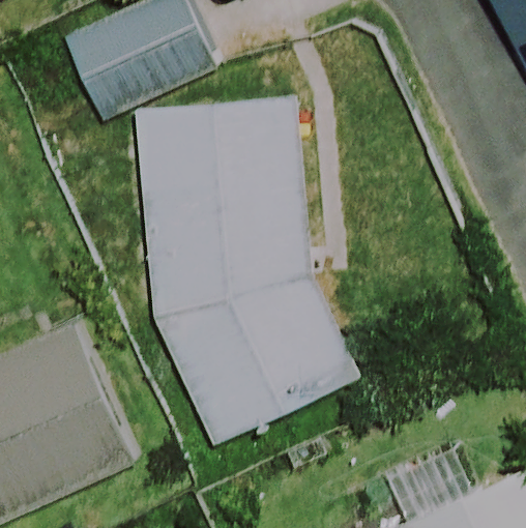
[(207,68),(178,0),(147,0),(63,36),(96,115),(207,68)]
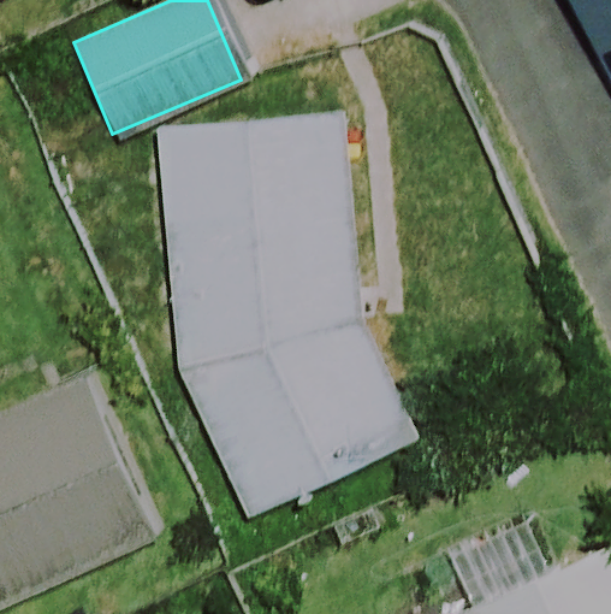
[(577,0),(610,74),(610,0),(577,0)]
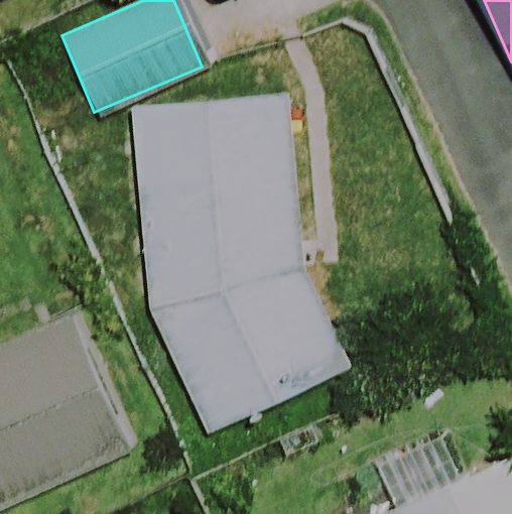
[(296,258),(286,97),(137,106),(150,309),(207,433),(348,370),(296,258)]
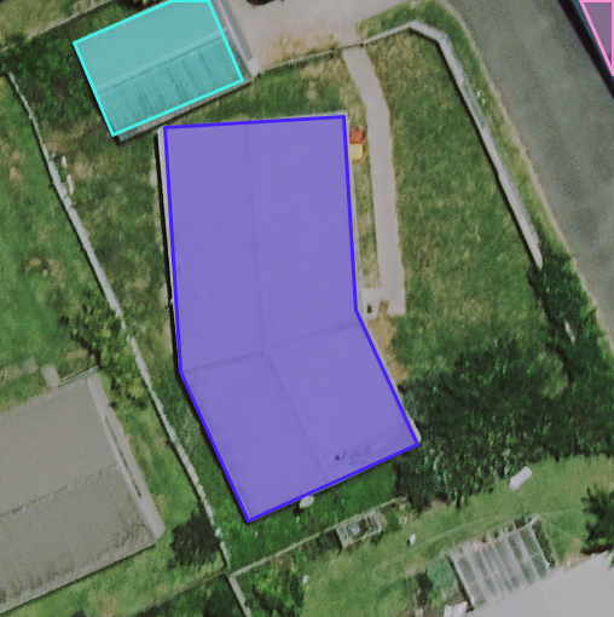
[(0,606),(155,540),(87,382),(0,419),(0,606)]
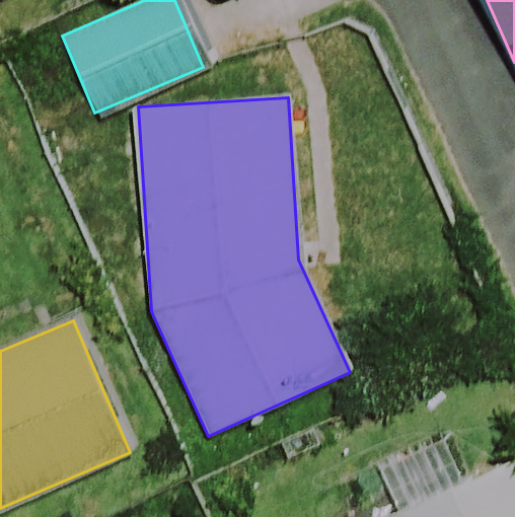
[(514,516),(514,455),(379,516),(514,516)]
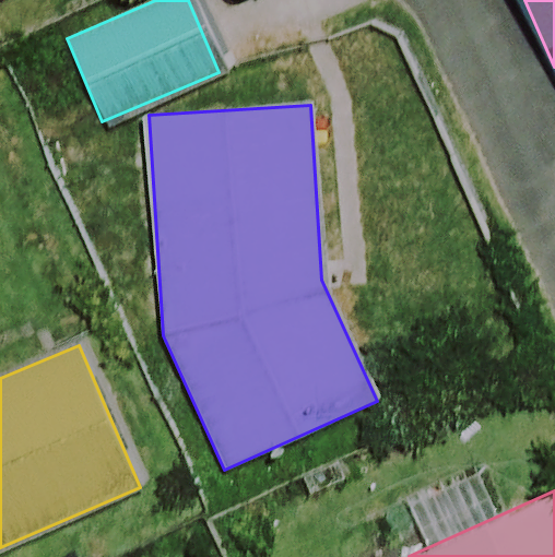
All buildings are outlined.
